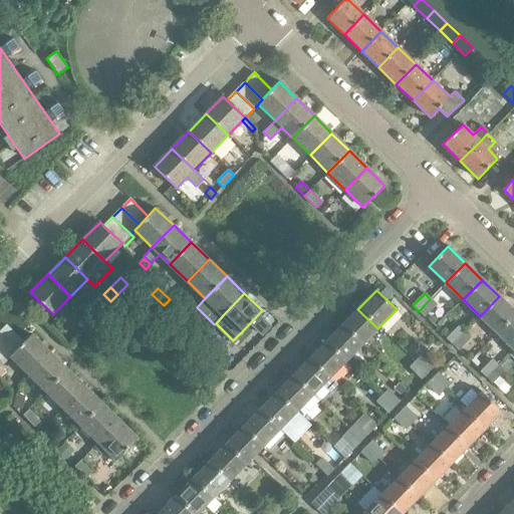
[(513,314),(513,311),(499,296),(480,316),(497,332),(513,314)]
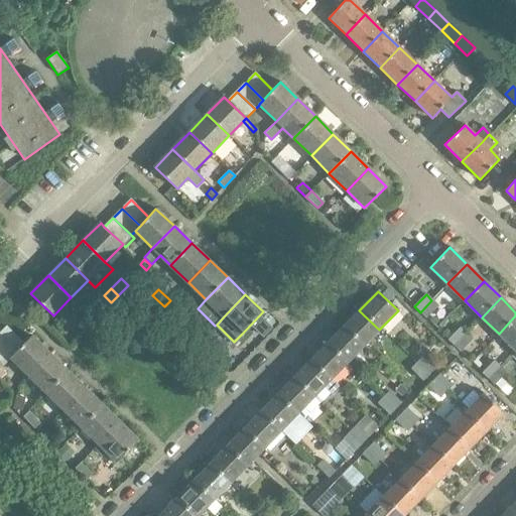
[(426,317),(437,305),(431,300),(420,312),(426,317)]
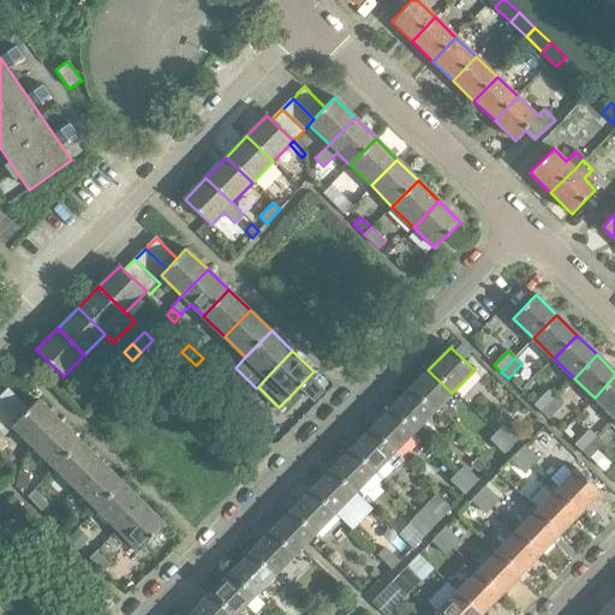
[(119,360),(106,374),(112,381),(125,368),(119,360)]
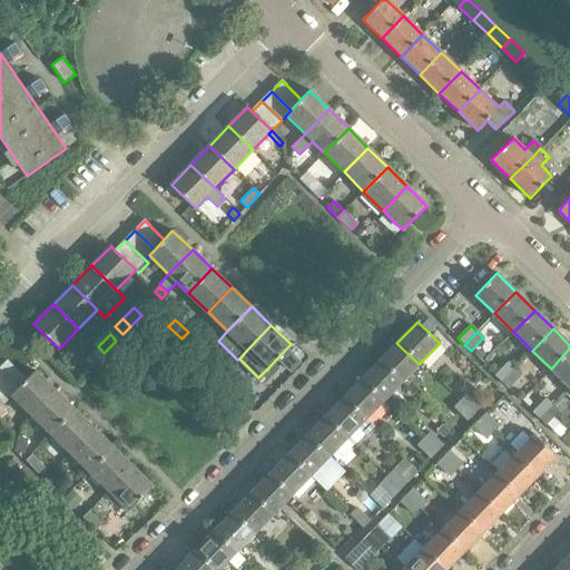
[(396,343),(379,362),(401,383),(419,364),(396,343)]
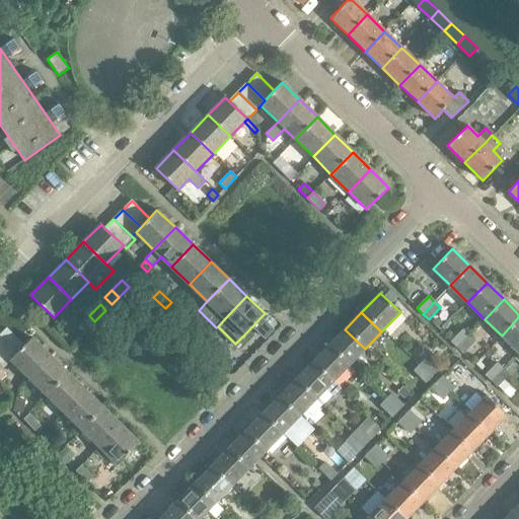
[(83,334),(94,321),(89,315),(77,327),(83,334)]
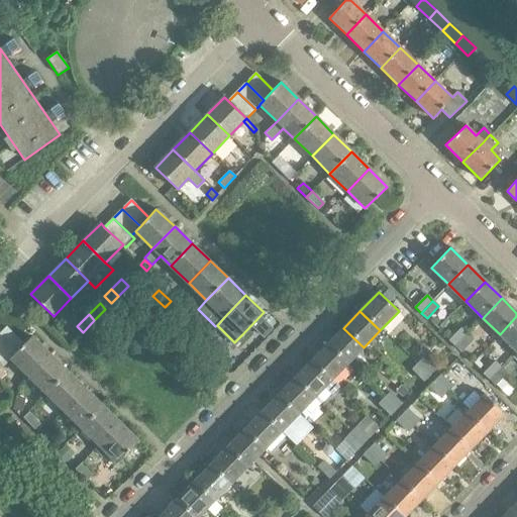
[(516,350),(516,316),(500,334),(516,351),(516,350)]
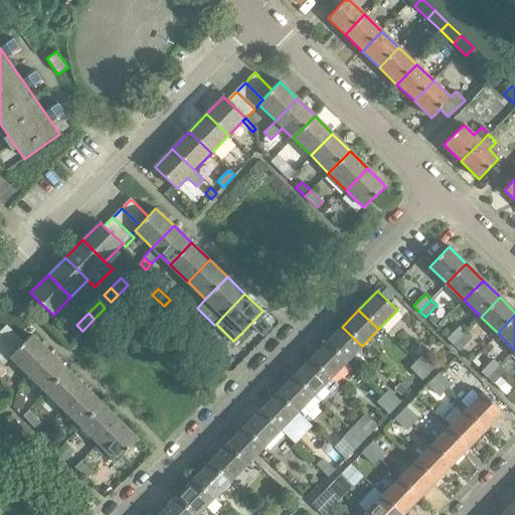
[(261,317),(252,325),(263,335),(271,326),(261,317)]
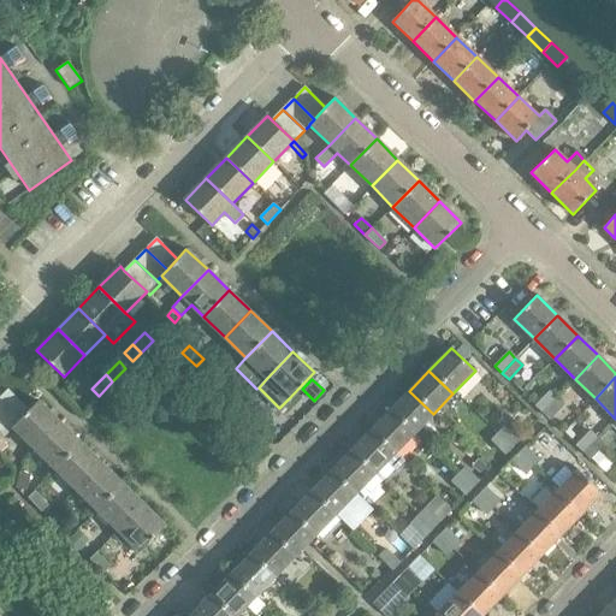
[(236,383),(224,396),(237,409),(250,396),(236,383)]
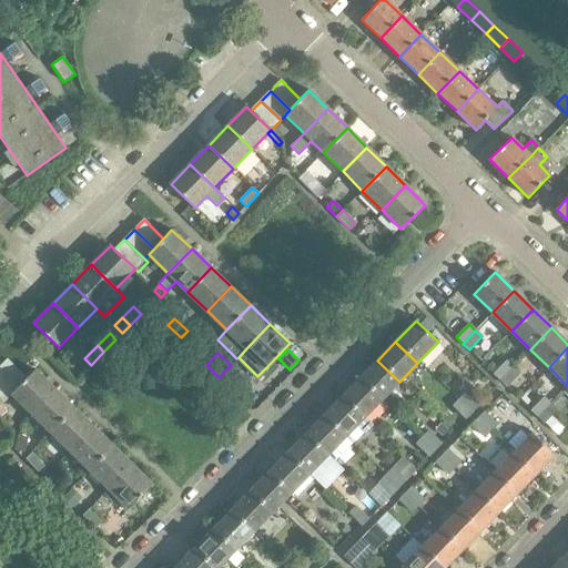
[(27,378),(7,359),(0,366),(0,371),(17,388),(27,378)]
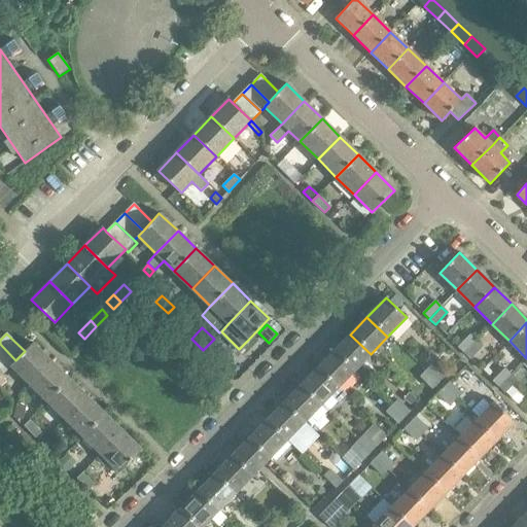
[(350,335),(334,352),(353,372),(371,354),(350,335)]
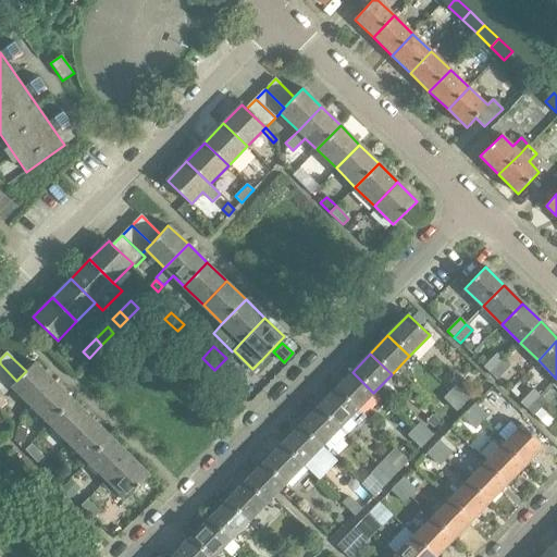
[(491,372),(503,360),(496,354),(484,367),(491,372)]
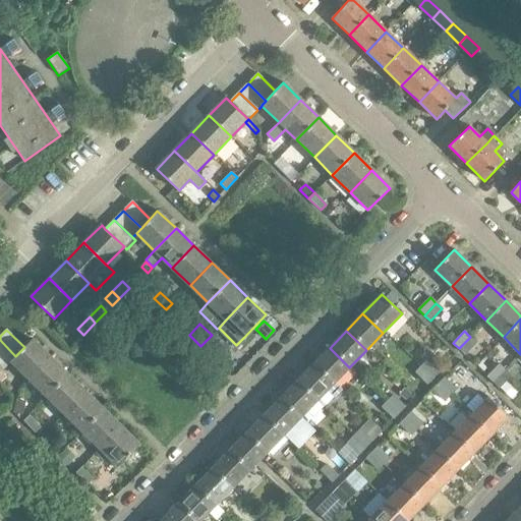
[(476,342),(470,337),(459,348),(464,354),(476,342)]
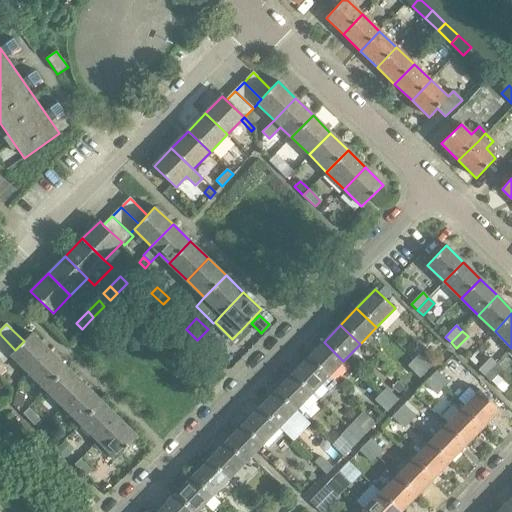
[(24,341),(15,350),(11,355),(27,371),(49,349),(32,333),(24,341)]
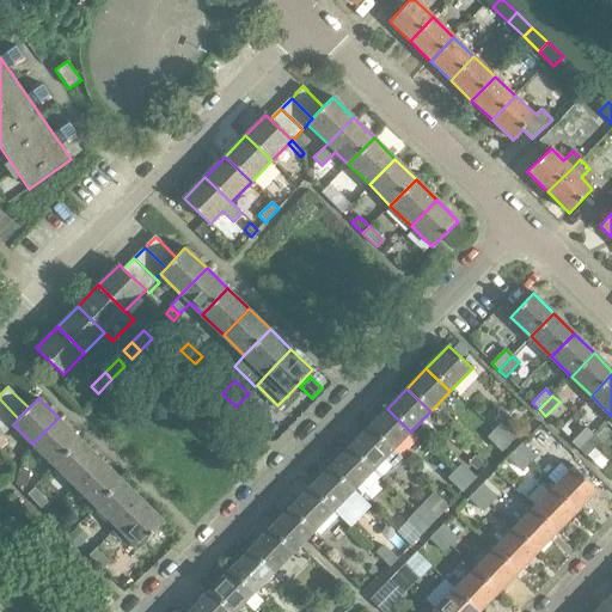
[(18,418),(0,399),(0,421),(8,429),(13,424),(18,418)]
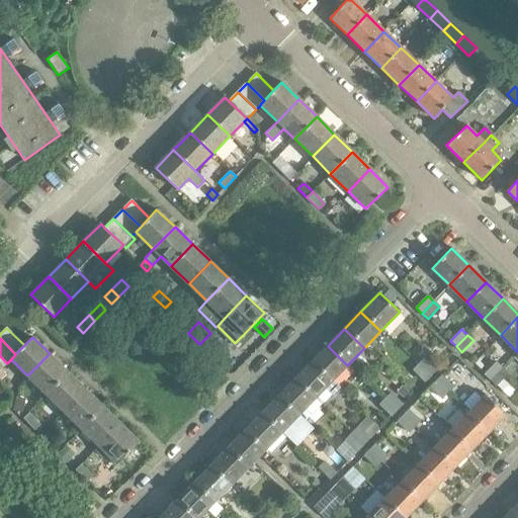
[(328,346),(311,362),(331,382),(347,365),(328,346)]
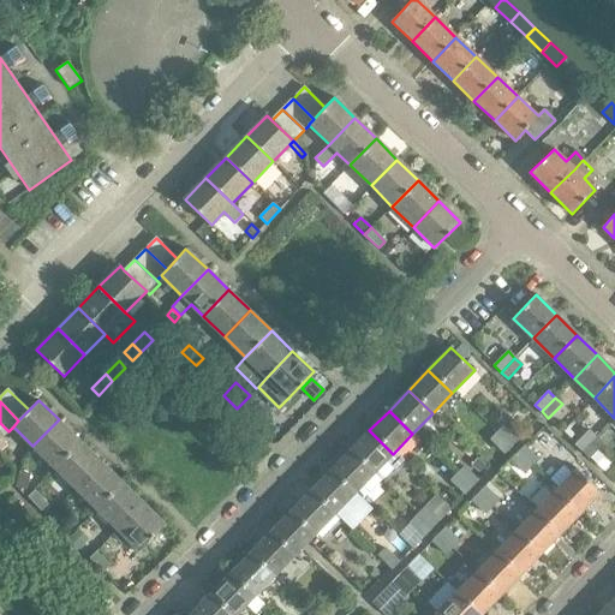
[(79,440),(59,419),(33,446),(54,466),(79,440)]
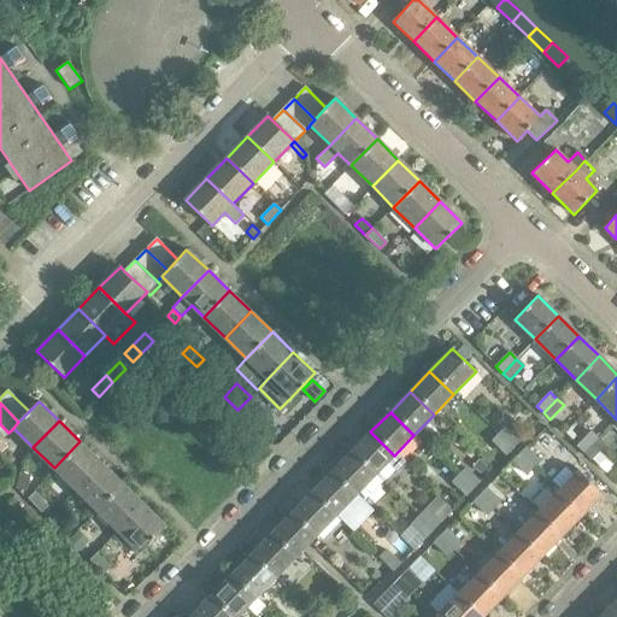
[(506,428),(499,435),(513,448),(521,441),(506,428)]
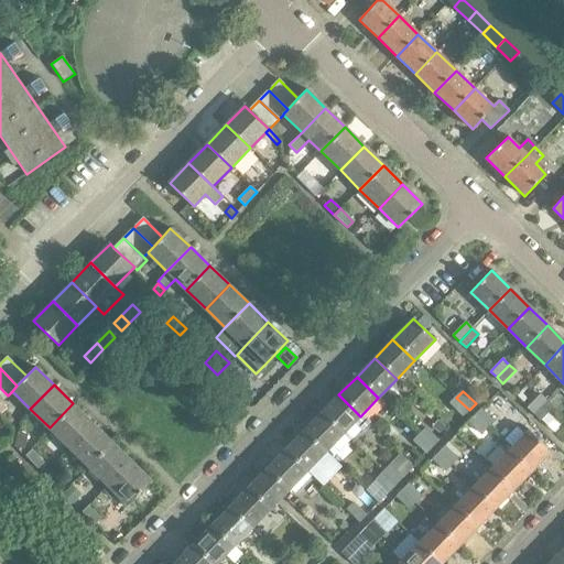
[(521,392),(517,397),(523,403),(528,399),(521,392)]
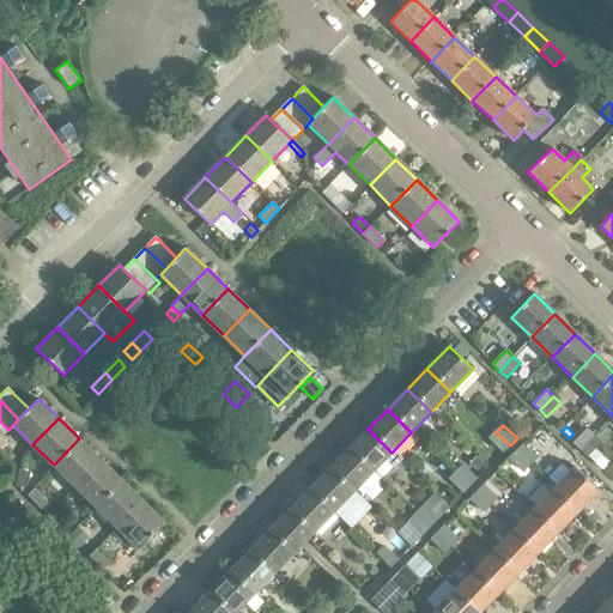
[(368,429),(349,449),(372,472),(383,461),(394,471),(402,462),(392,453),(368,429)]
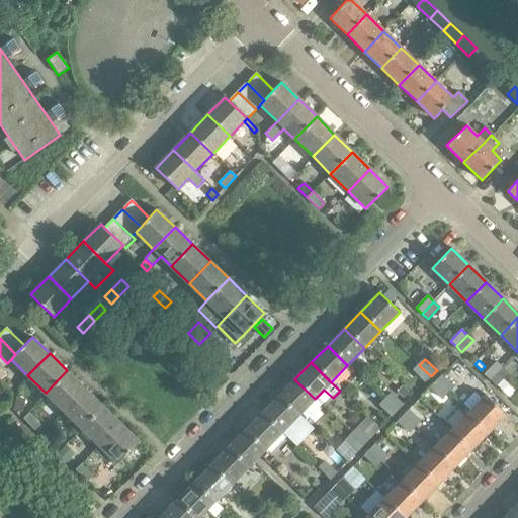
[(491,379),(502,368),(496,362),(485,374),(491,379)]
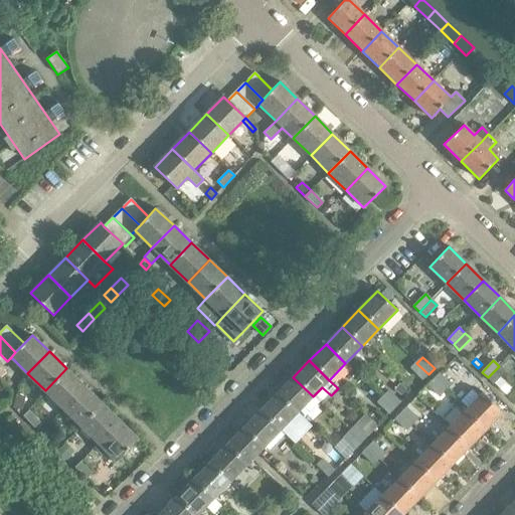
[(428,374),(416,363),(411,368),(423,379),(428,374)]
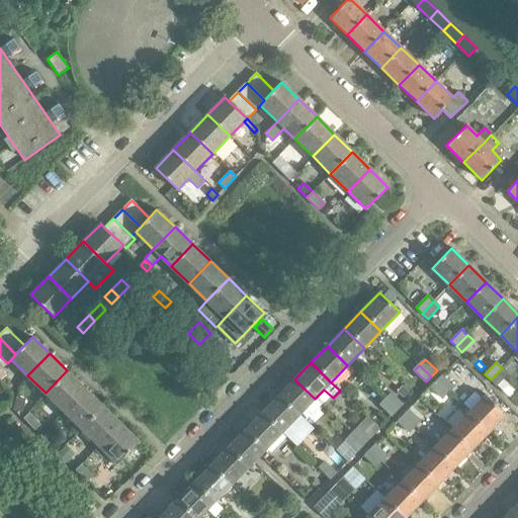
[(496,385),(508,373),(502,368),(491,379),(496,385)]
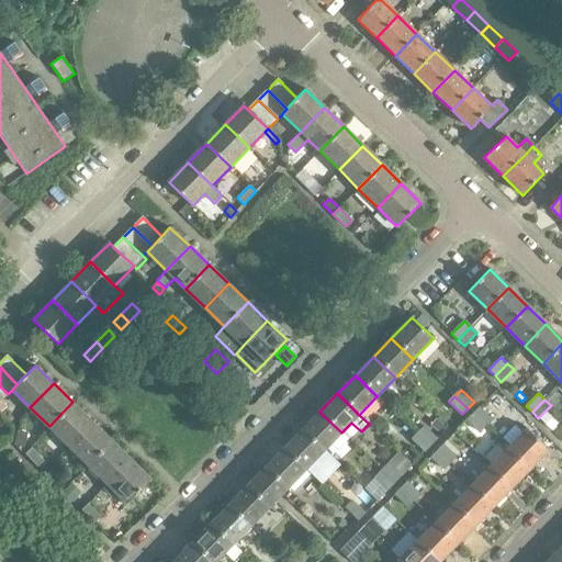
[(92,422),(72,402),(49,426),(69,445),(92,422)]
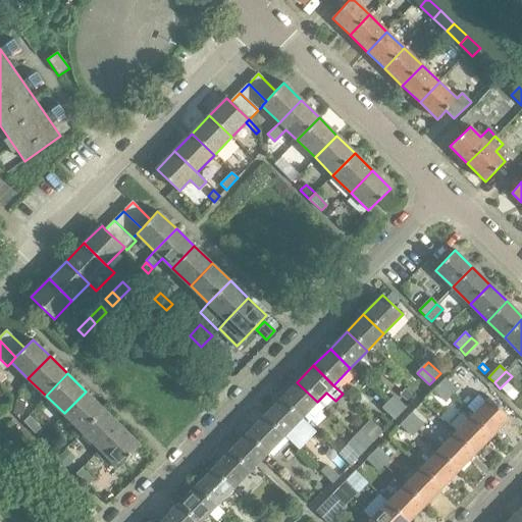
[(446,378),(440,385),(452,397),(458,390),(446,378)]
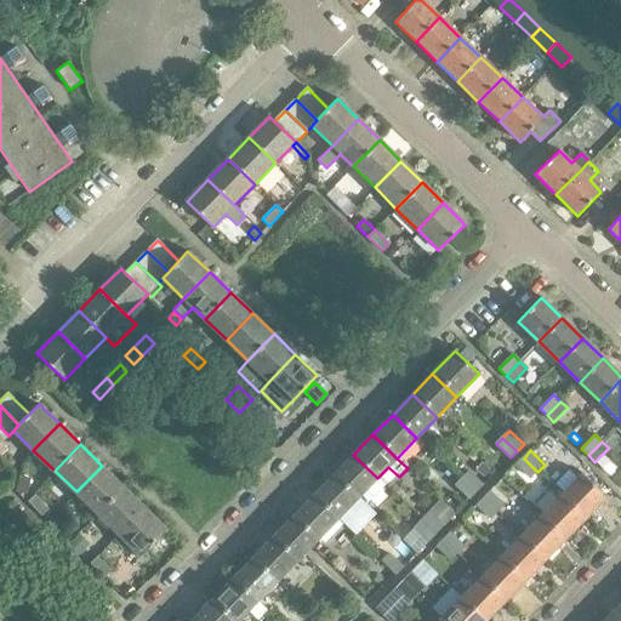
[(353,455),(332,476),(357,499),(377,478),(353,455)]
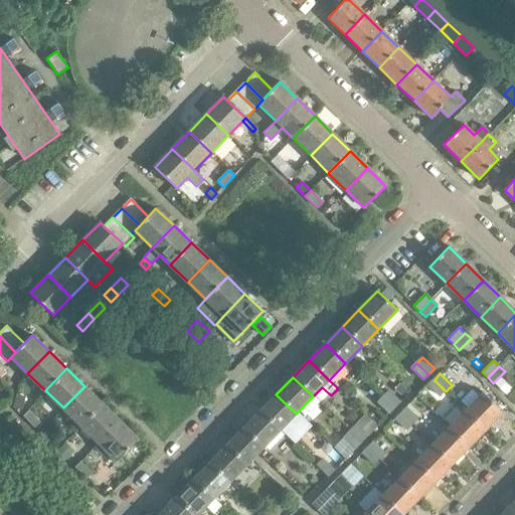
[(446,391),(435,380),(428,385),(441,396),(446,391)]
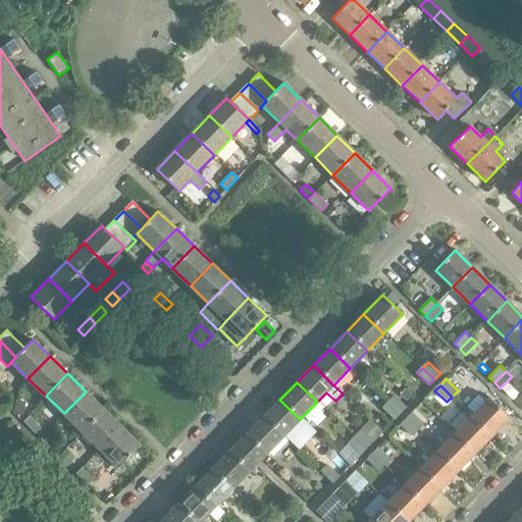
[(406,389),(401,395),(407,401),(413,395),(406,389)]
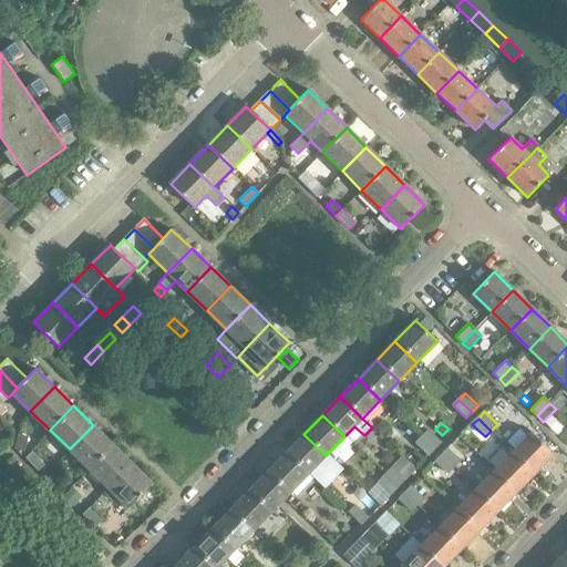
[(113,444),(93,425),(70,449),(89,468),(113,444)]
